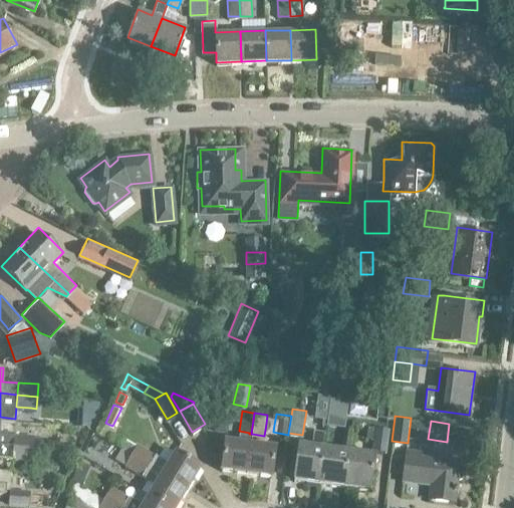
[(104,423),(100,433),(107,436),(112,426),(105,423),(104,423)]
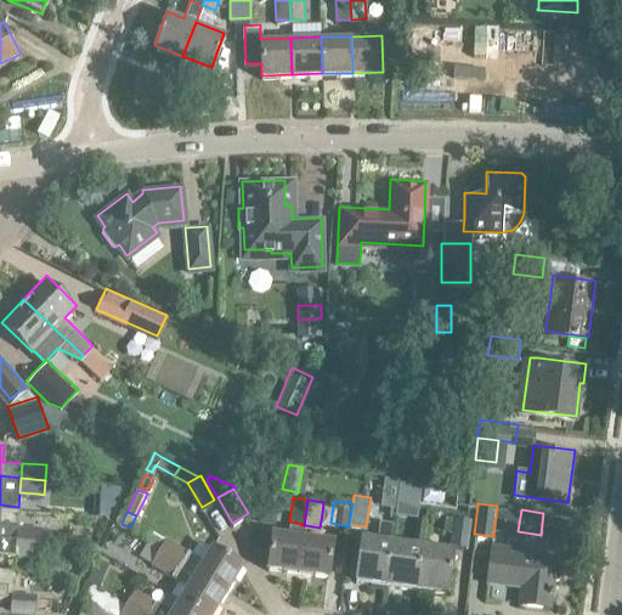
[(471,515),(453,513),(450,543),(468,546),(471,515)]
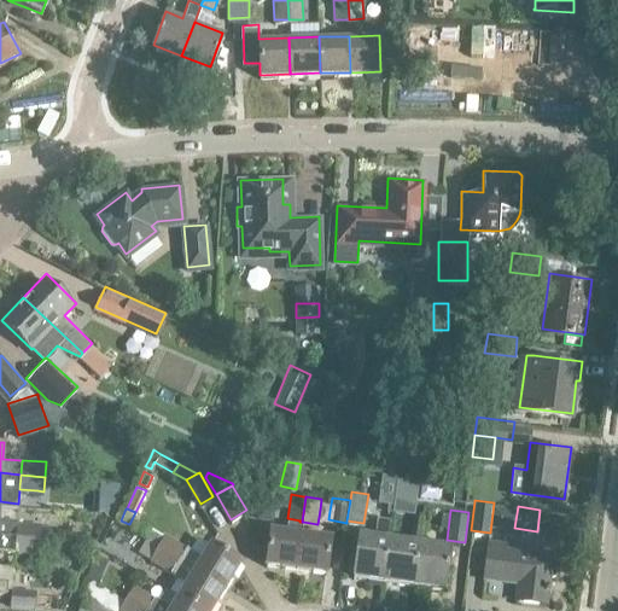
[(359,530),(353,574),(384,577),(390,534),(388,534),(390,517),(378,515),(375,533),(359,530)]
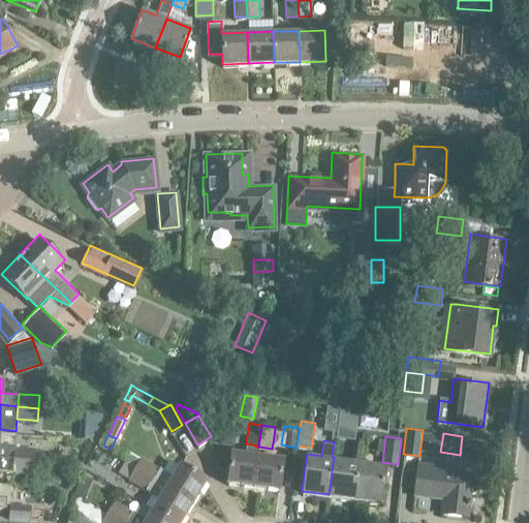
[(0,455),(13,457),(14,444),(0,442),(0,455)]
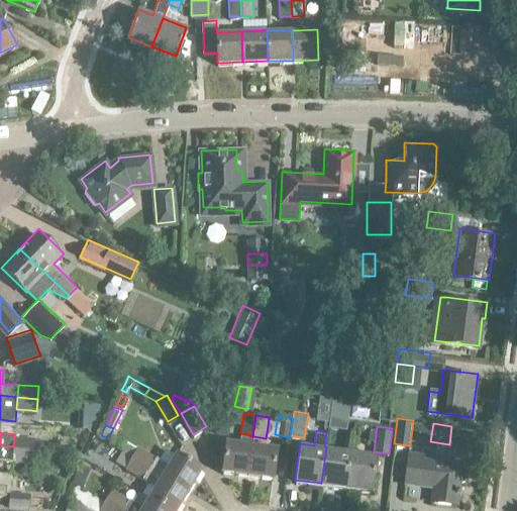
[(14,434),(13,446),(34,447),(34,437),(34,434),(14,433),(14,434)]
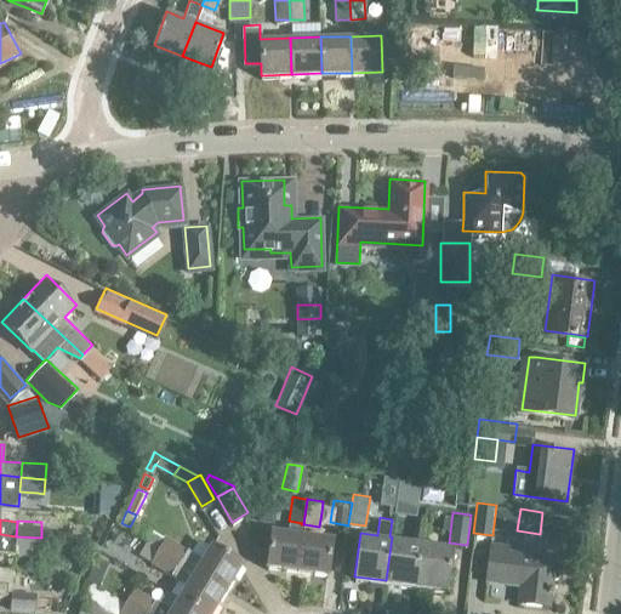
[(41,526),(41,538),(56,539),(56,527),(41,526)]
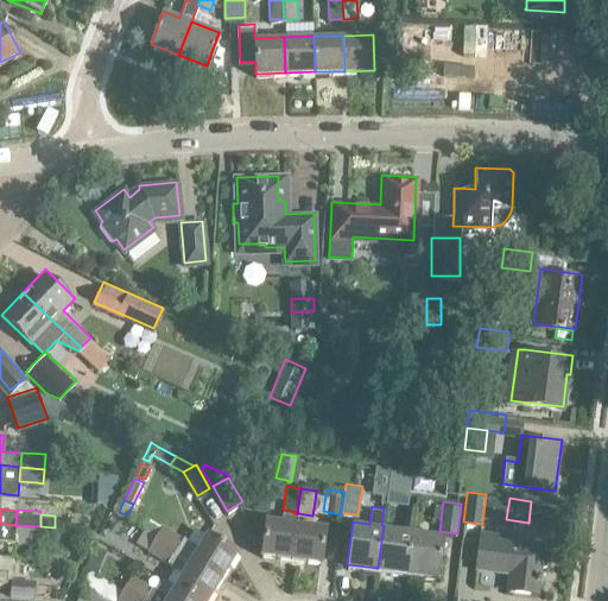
[(150,517),(144,527),(156,535),(162,525),(150,517)]
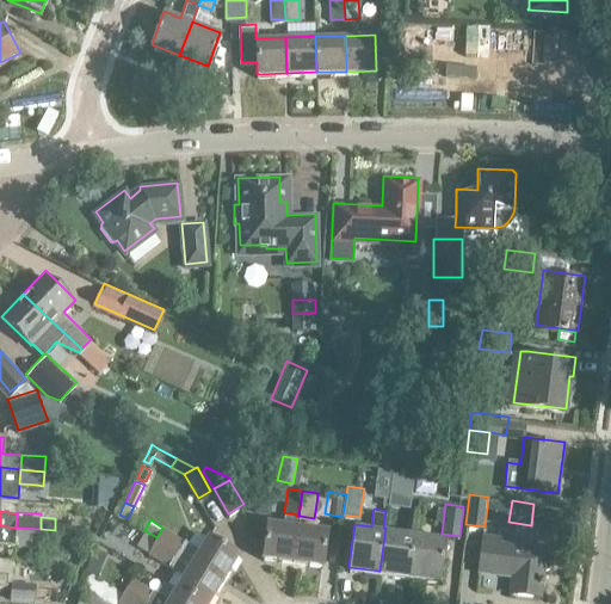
[(267,521),(263,554),(292,558),(297,524),(267,521)]
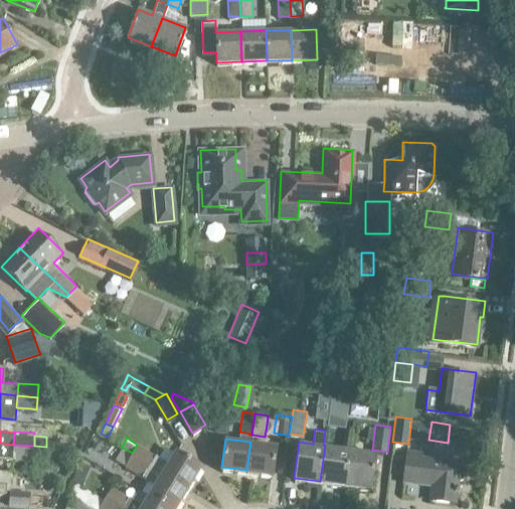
[(251,441),(250,441),(250,442),(246,470),(272,474),(276,445),(251,442),(251,441)]
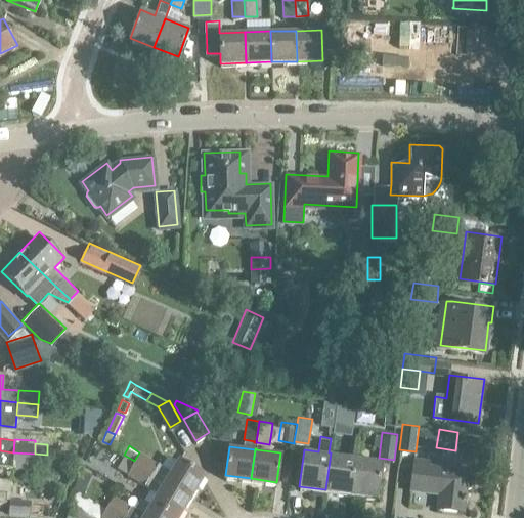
[(0,450),(0,464),(13,465),(13,452),(0,450)]
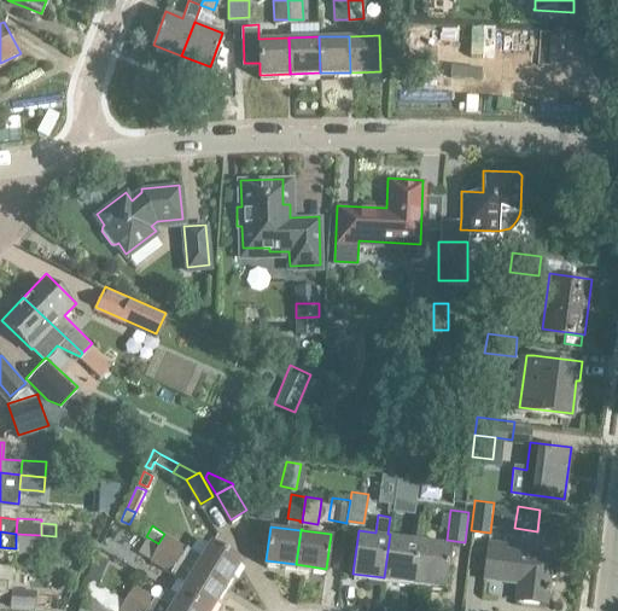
[(165,531),(164,534),(158,543),(179,557),(186,545),(165,531)]
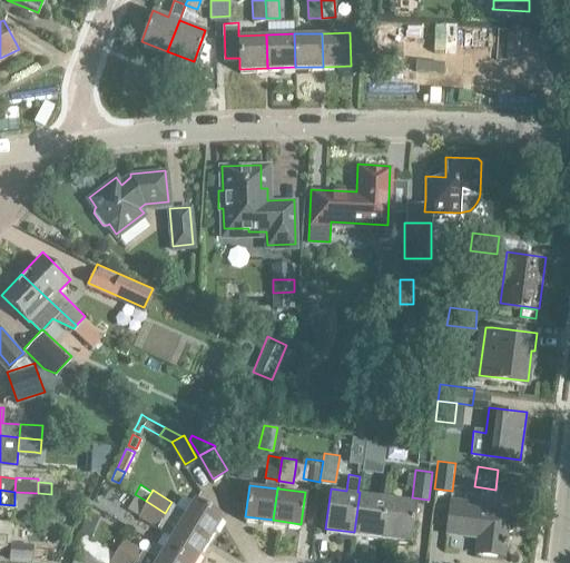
[(15,492),(15,505),(37,507),(38,493),(15,492)]
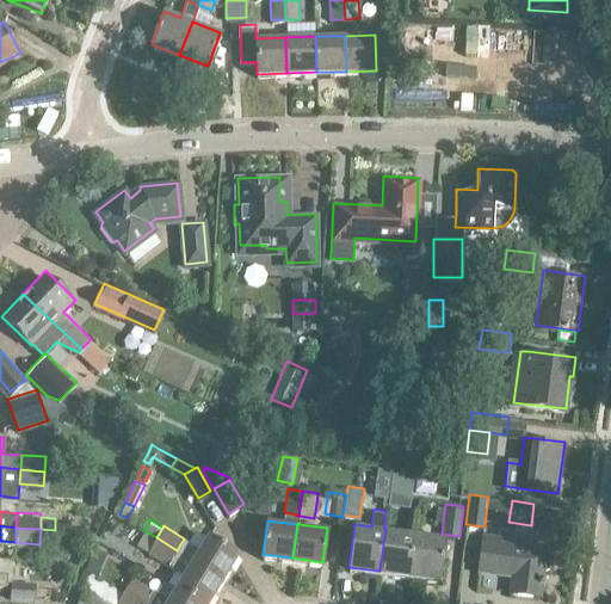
[(386,528),(380,571),(409,574),(415,532),(386,528)]
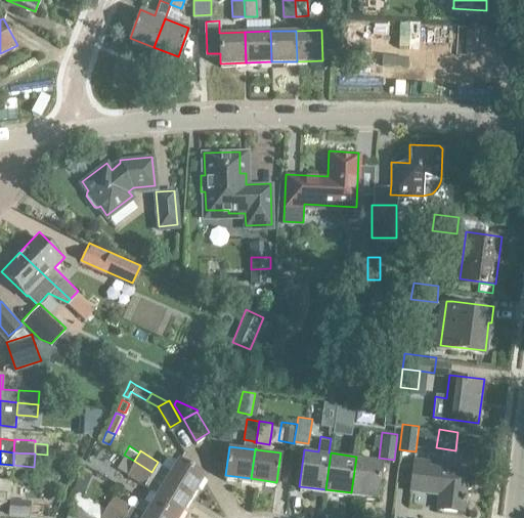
[(92,454),(86,471),(112,479),(118,463),(92,454)]
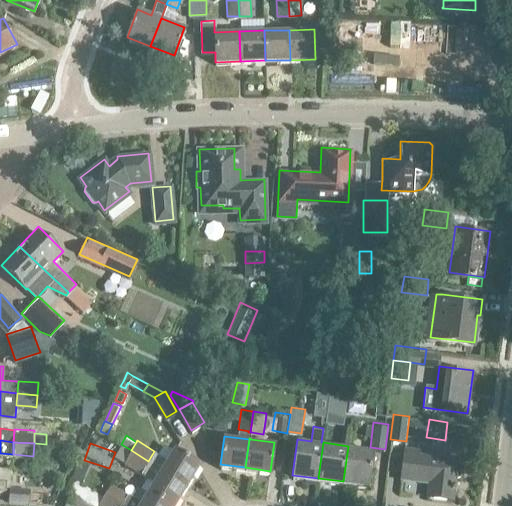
[(121,444),(115,454),(124,460),(131,450),(121,444)]
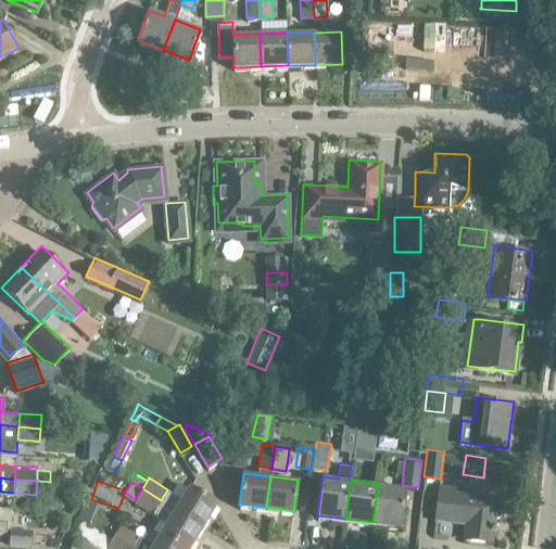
[(378,484),(373,522),(400,526),(405,487),(378,484)]
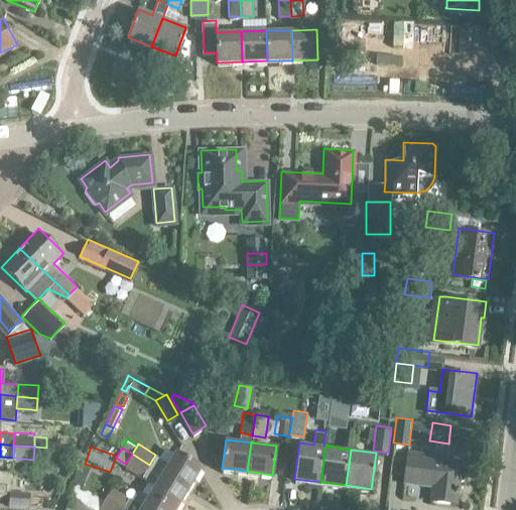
[(155,455),(149,465),(187,489),(202,467),(176,451),(170,461),(168,463),(155,455)]
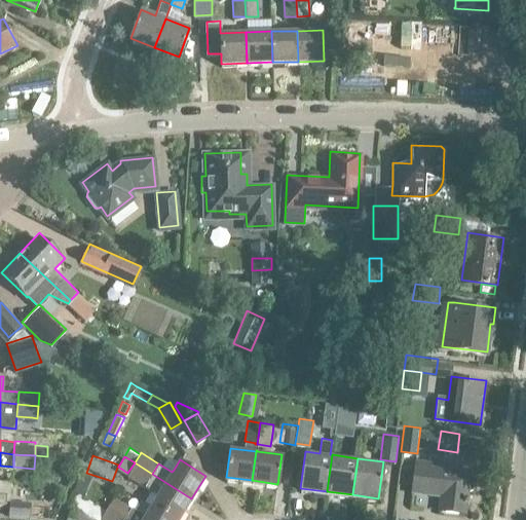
[(152,474),(135,462),(127,473),(145,484),(152,474)]
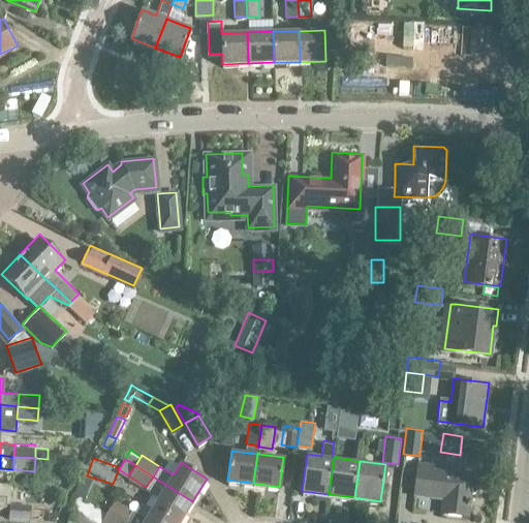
[(476,478),(471,474),(471,473),(417,466),(414,491),(444,495),(443,511),(466,513),(469,491),(475,489),(476,478)]
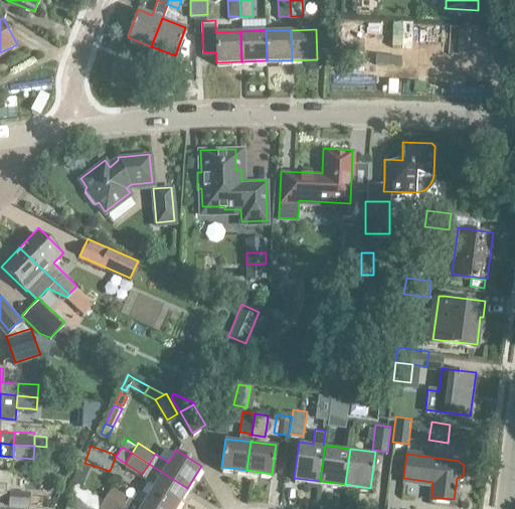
[(18,462),(18,475),(61,476),(61,463),(18,462)]
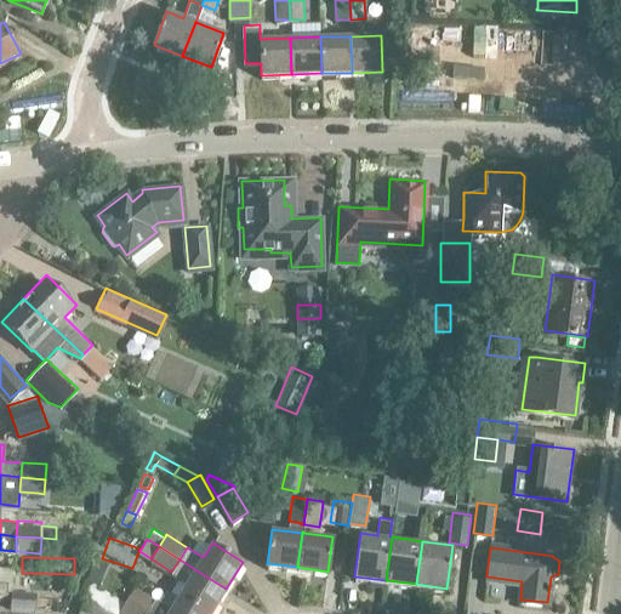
[(180,560),(171,572),(188,581),(180,595),(210,613),(226,589),(180,560)]
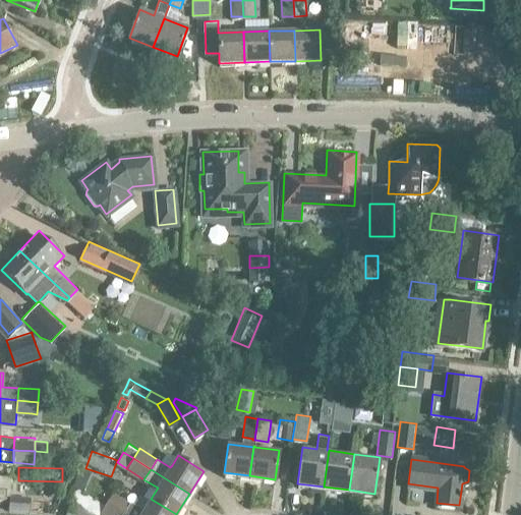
[(84,475),(75,496),(96,504),(105,484),(84,475)]
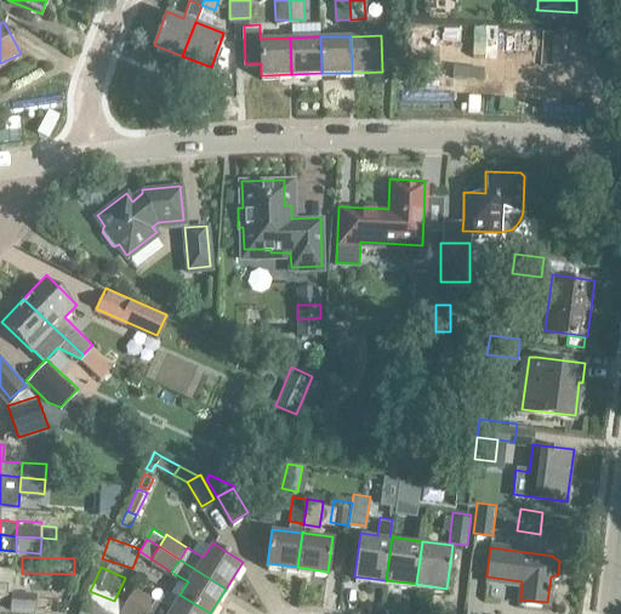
[(268,586),(331,589),(332,572),(269,569),(268,586)]
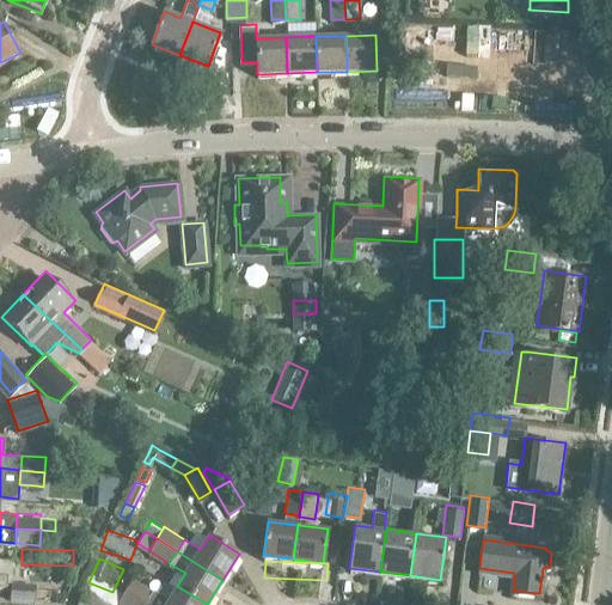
[(133,576),(126,588),(146,602),(153,588),(133,576)]
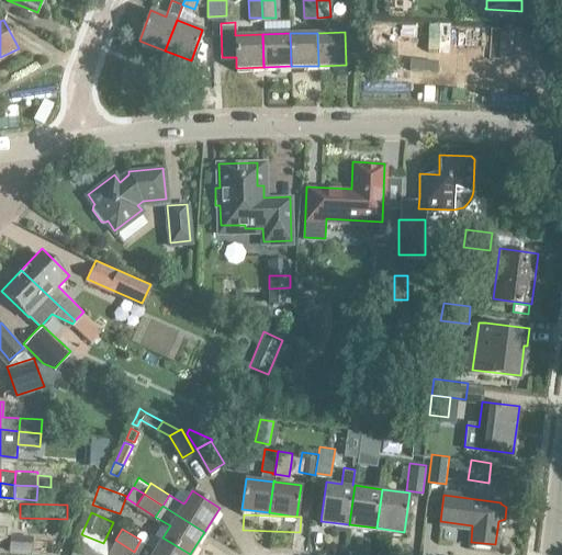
[(33,535),(11,534),(10,547),(32,548),(33,535)]
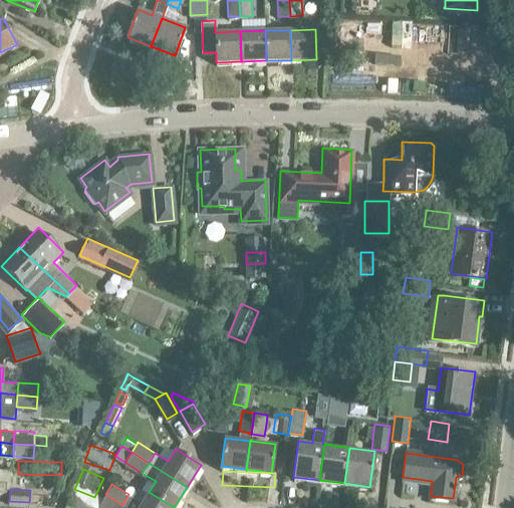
[(129,494),(122,505),(126,507),(173,507),(174,507),(149,492),(142,503),(129,494)]
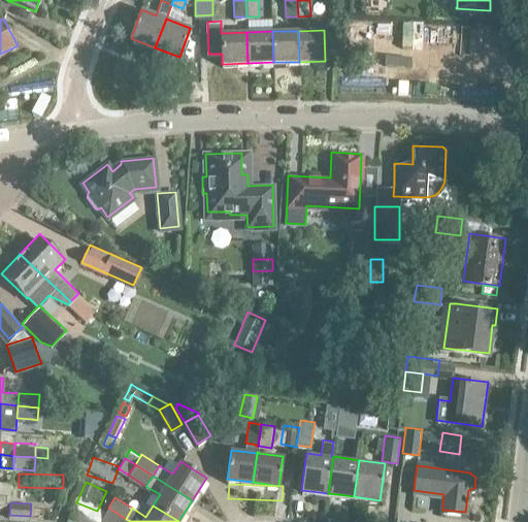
[(106,511),(101,518),(107,521),(123,521),(126,519),(108,508),(106,511)]
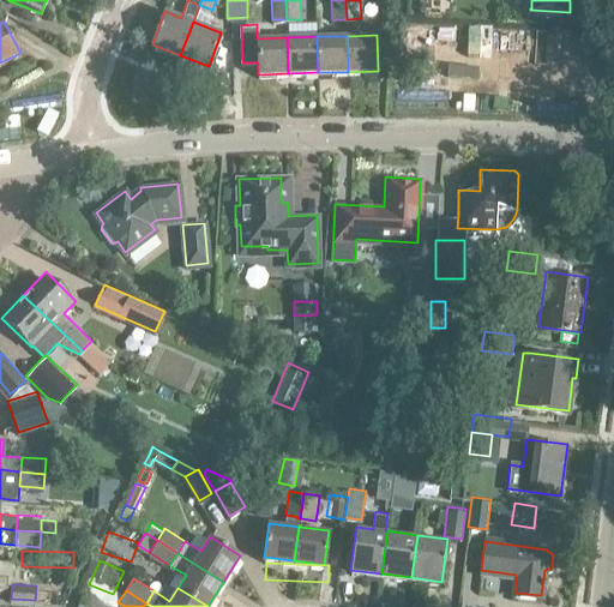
[(104,606),(107,605),(86,593),(77,606),(78,606),(104,606)]
